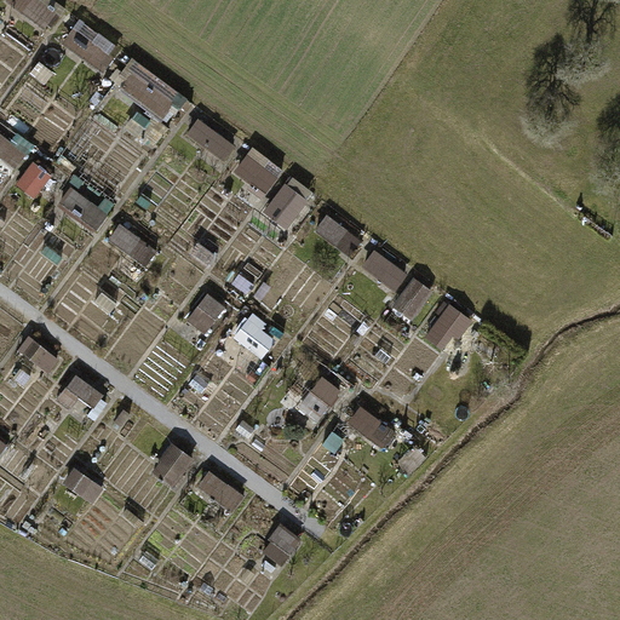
[(58,12),(40,0),(9,0),(7,1),(46,29),(58,12)]
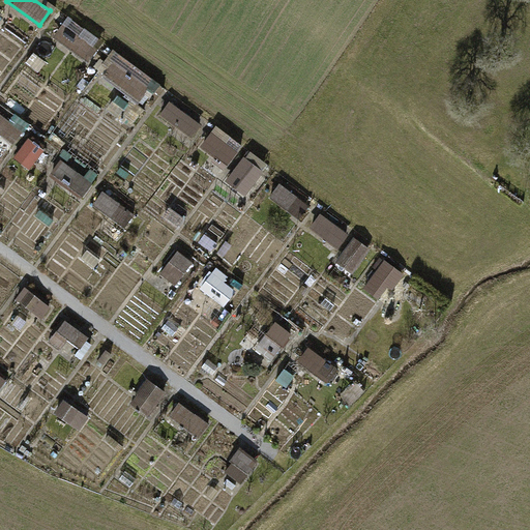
[(95,50),(60,25),(51,38),(86,63),(95,50)]
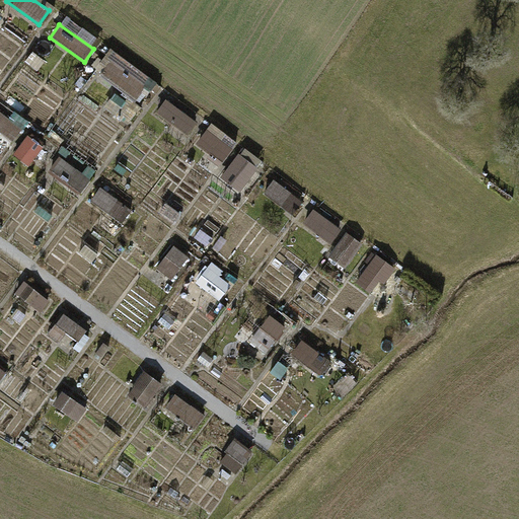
[(145,85),(113,62),(102,76),(135,99),(145,85)]
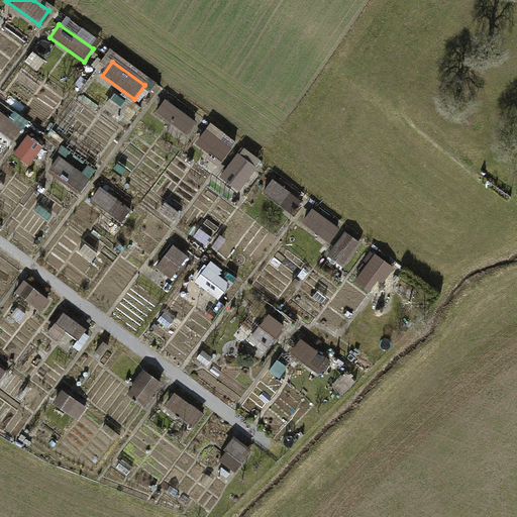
[(196,123),(164,100),(153,113),(186,136),(196,123)]
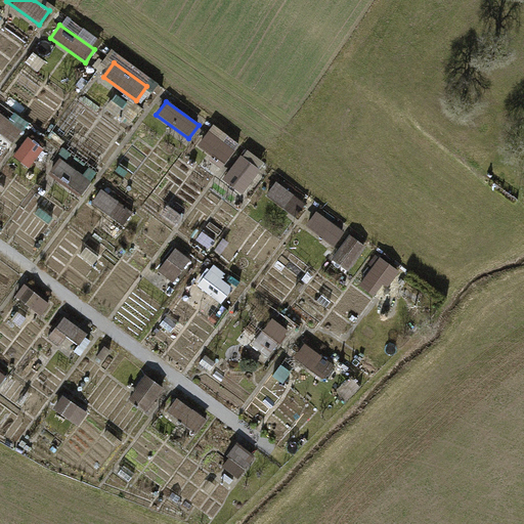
[(19,129),(0,115),(0,137),(8,143),(19,129)]
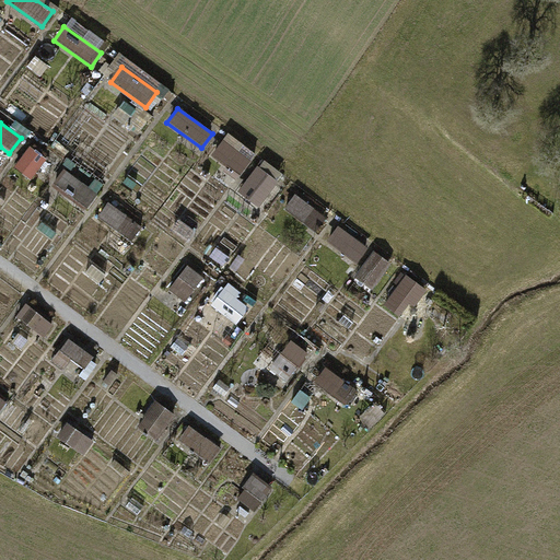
[(249,163),(222,143),(213,158),(240,176),(249,163)]
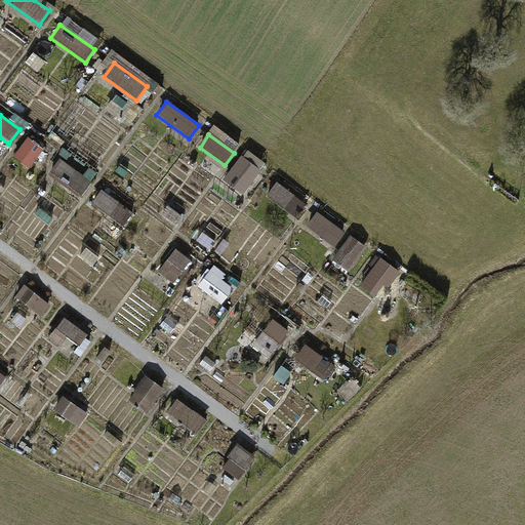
[(51,153),(26,135),(16,148),(42,166),(51,153)]
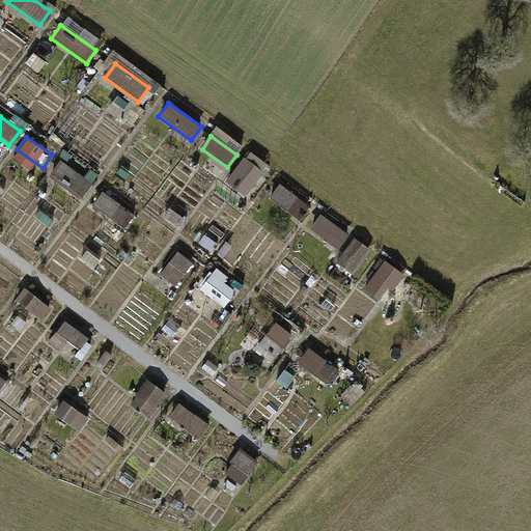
[(263,172),(245,160),(229,182),(247,194),(263,172)]
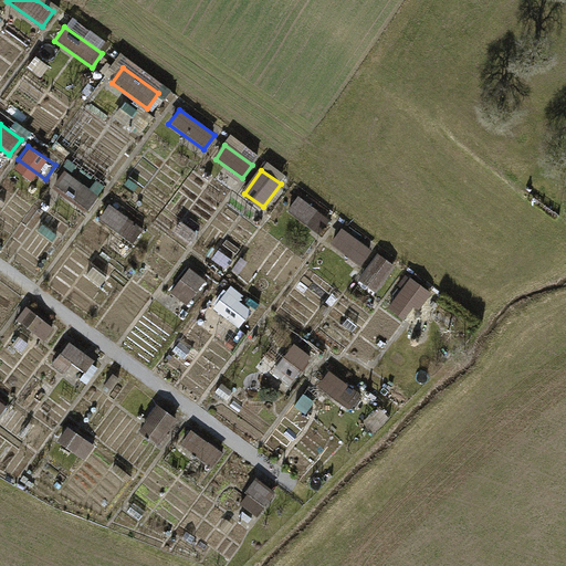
[(94,196),(61,171),(52,184),(85,208),(94,196)]
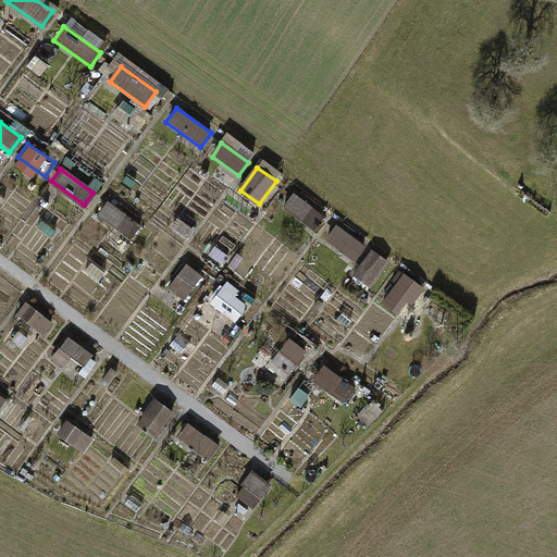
[(539,193),(532,199),(551,217),(556,209),(539,193)]
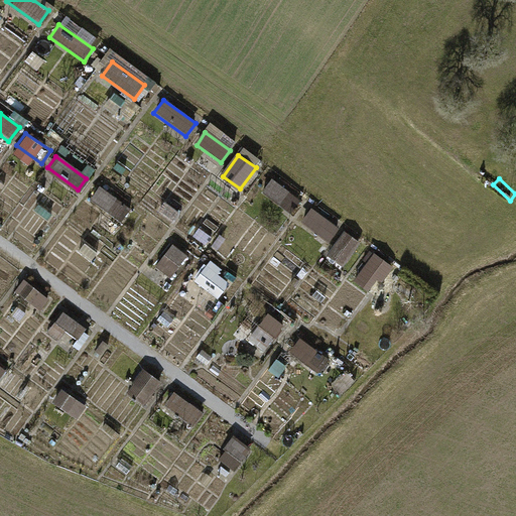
[(299,200),(272,180),(263,192),(290,213),(299,200)]
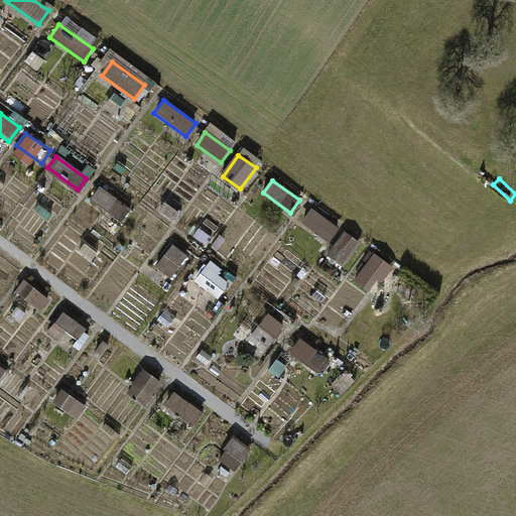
[(131,210),(100,187),(91,201),(122,223),(131,210)]
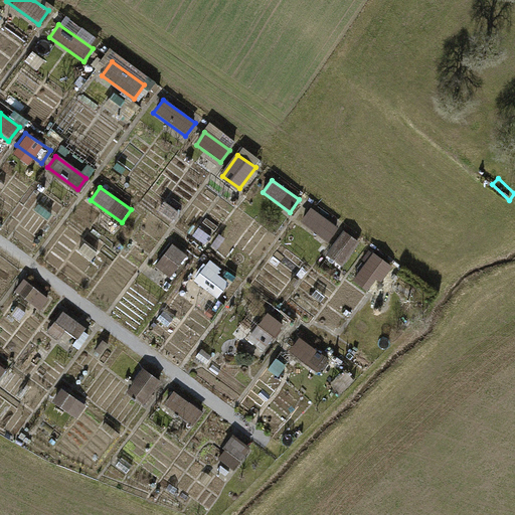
[(336,228),(312,211),(303,223),(327,240),(336,228)]
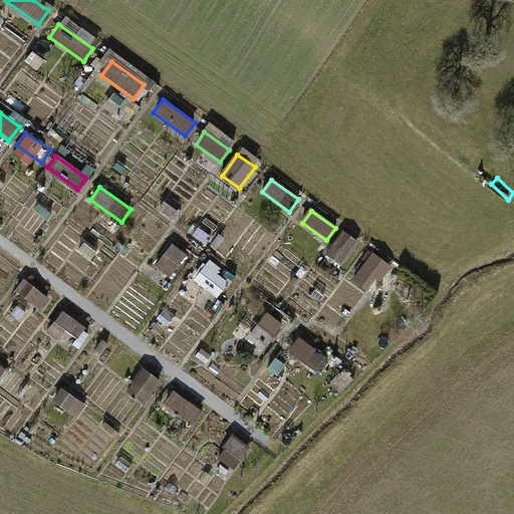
[(357,243),(343,233),(326,256),(340,267),(357,243)]
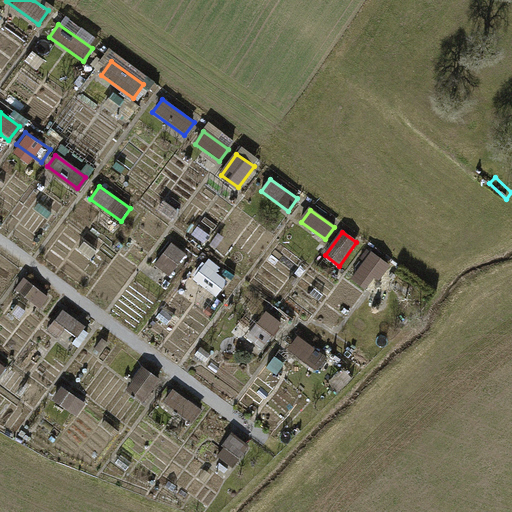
[(185,251),(172,241),(157,263),(170,272),(185,251)]
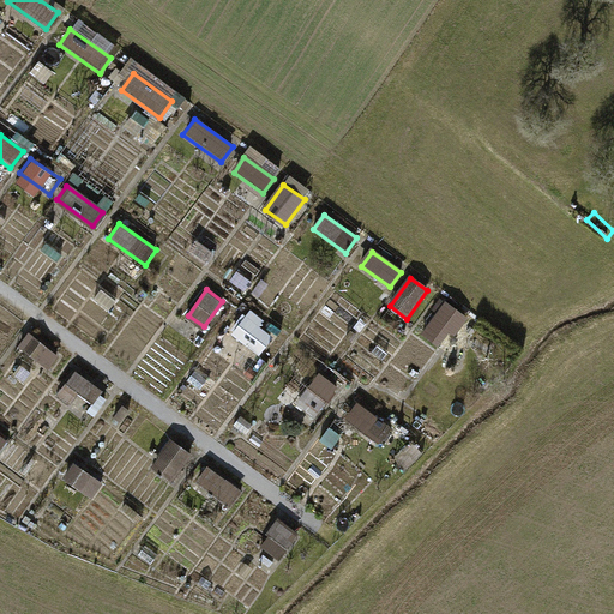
[(465,319),(444,305),(422,335),(438,345),(450,329),(456,333),(465,319)]
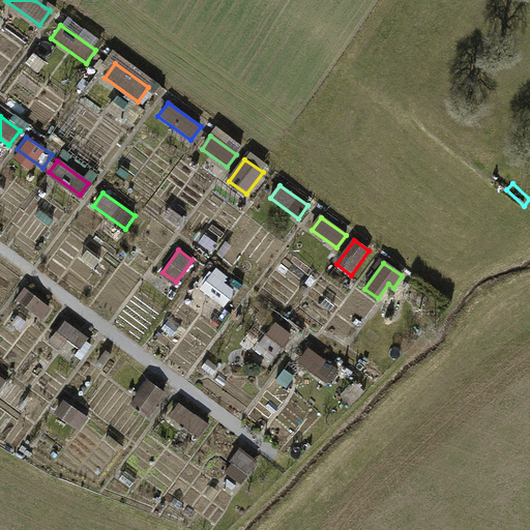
[(236,289),(212,272),(204,285),(227,302),(236,289)]
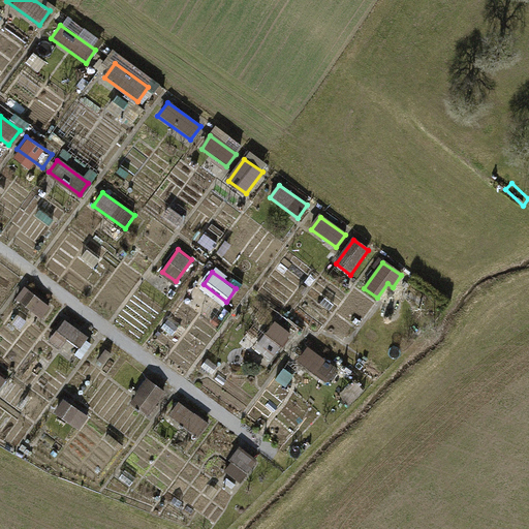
[(52,311),(27,294),(20,306),(43,322),(52,311)]
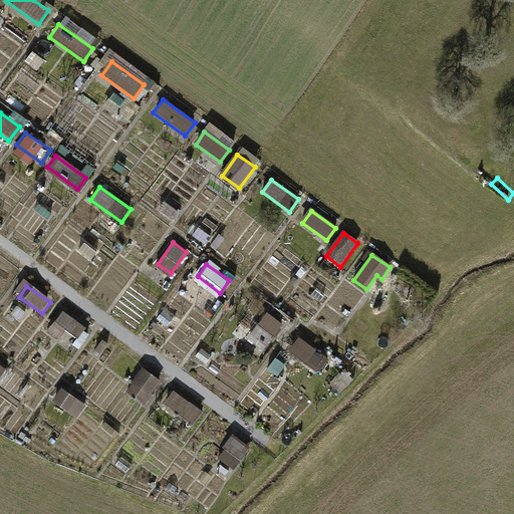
[(85,329),(63,312),(48,333),(59,341),(66,332),(78,340),(85,329)]
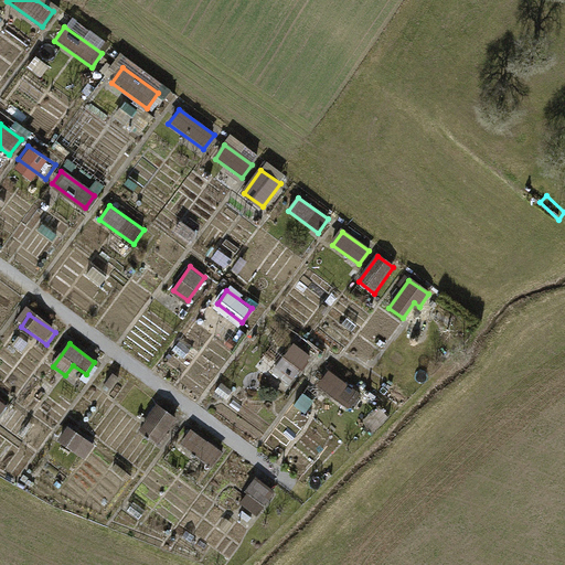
[(309,356),(295,347),(276,372),(290,383),(309,356)]
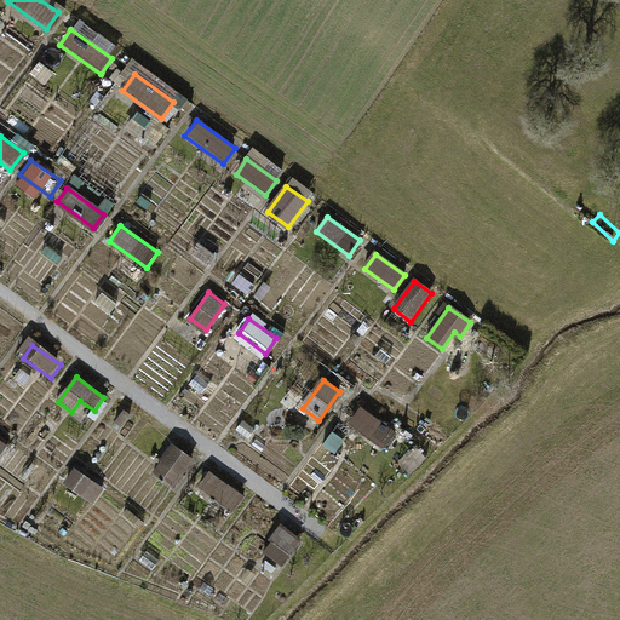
[(401,436),(366,411),(355,424),(391,449),(401,436)]
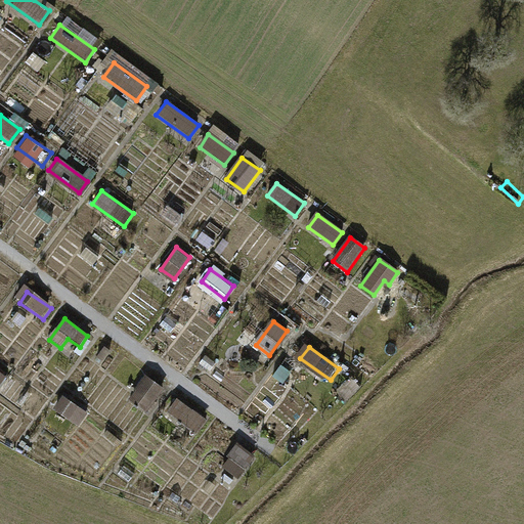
[(168,392),(146,377),(131,399),(153,415),(168,392)]
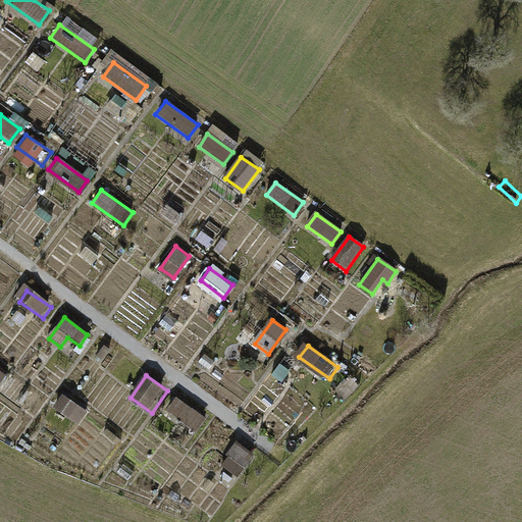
[(90,411),(66,395),(58,407),(82,424),(90,411)]
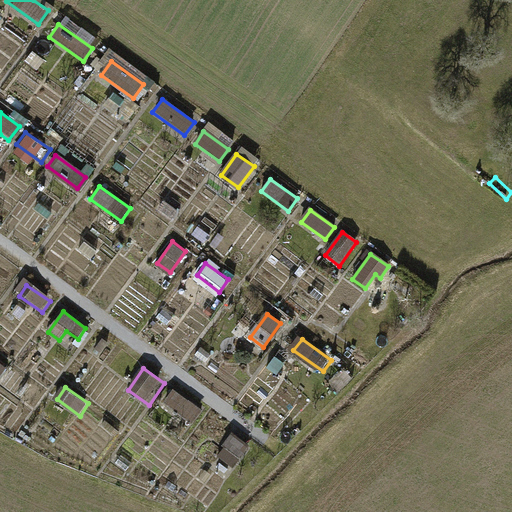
[(205,411),(177,391),(167,404),(196,424),(205,411)]
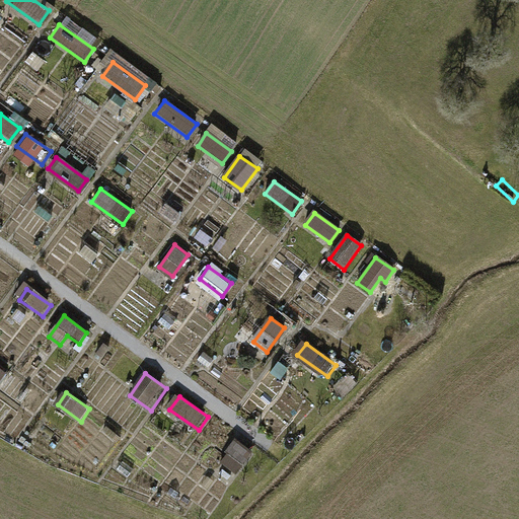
[(254,456),(235,443),(229,451),(233,453),(226,464),(241,475),(254,456)]
